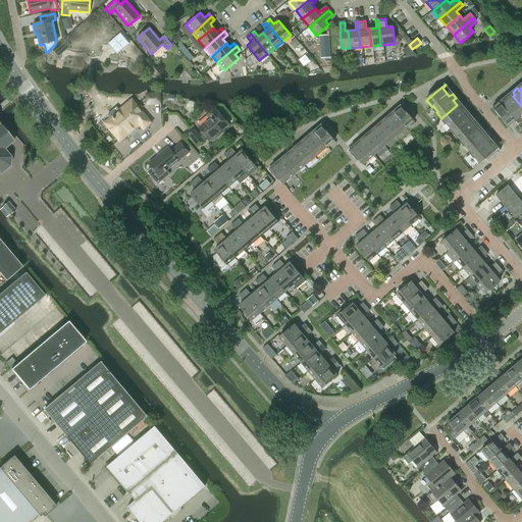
[(492,108),(491,109),(498,115),(498,116),(499,117),(500,117),(508,127),(515,122),(515,121),(518,125),(521,121),(521,118),(521,116),(521,115),(521,106),(513,96),(508,101),(506,98),(502,101),(504,104),(496,111),(492,108)]
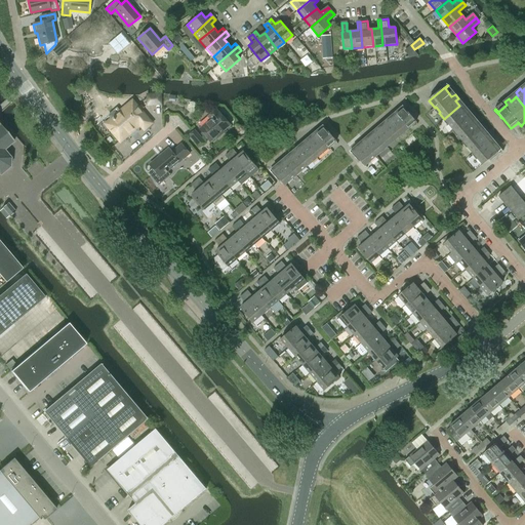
[(126,107),(106,124),(120,142),(139,125),(144,129),(151,123),(135,105),(129,110),(126,107)]
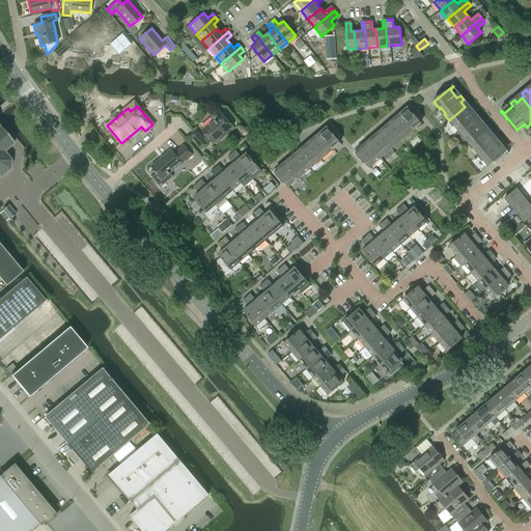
[(465,107),(450,119),(454,124),(453,126),(459,132),(460,131),(475,118),(470,113),(473,111),(470,107),(467,109),(465,107)]
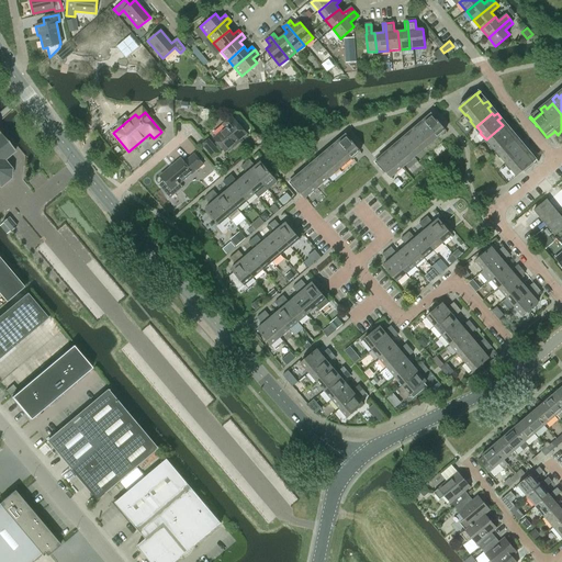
[(433,116),(414,132),(425,145),(429,141),(431,144),(445,132),(447,134),(433,116)]
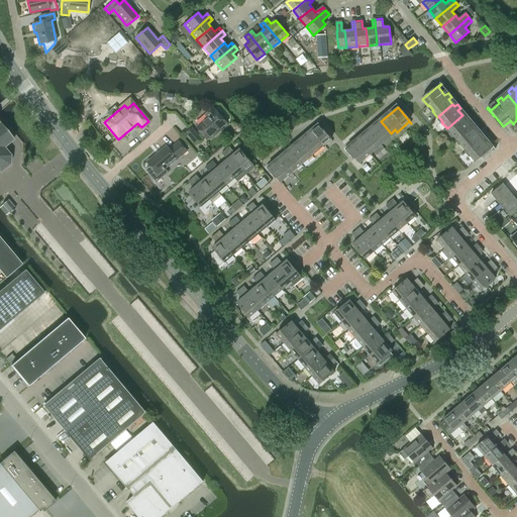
[(208,118),(198,127),(208,139),(226,124),(225,123),(228,121),(217,109),(215,111),(213,109),(206,115),(208,118)]
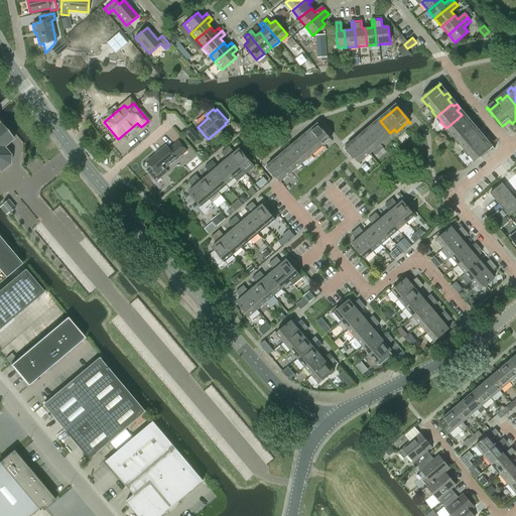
[(462,115),(447,127),(452,132),(450,133),(456,139),(457,139),(470,126),(467,122),(470,119),(466,115),(463,117),(462,115)]
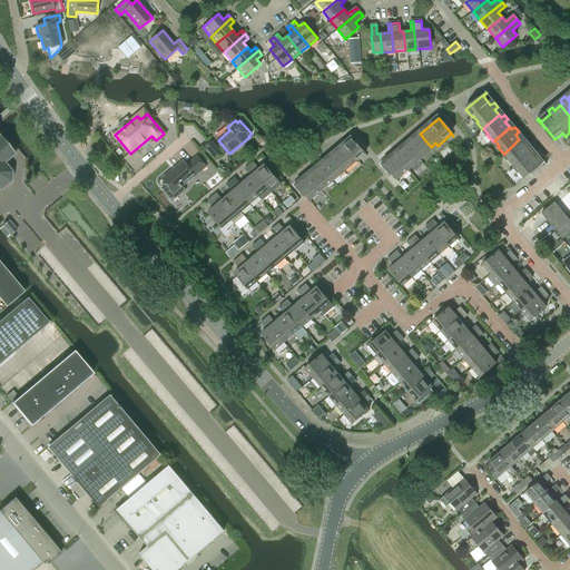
[(408,145),(419,157),(423,154),(425,156),(433,149),(431,147),(420,134),(408,145)]
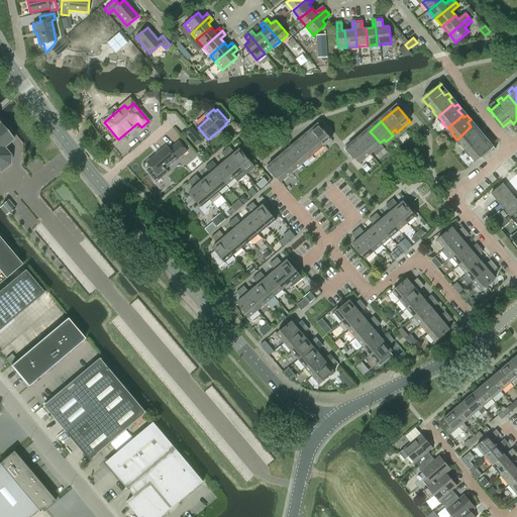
[(3,146),(13,138),(0,122),(0,171),(0,172),(9,164),(10,156),(3,146)]
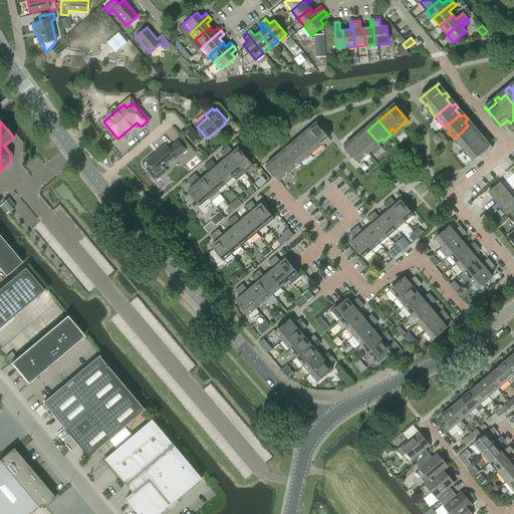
[(318,125),(301,140),(310,152),(314,148),(316,151),(329,140),(318,125)]
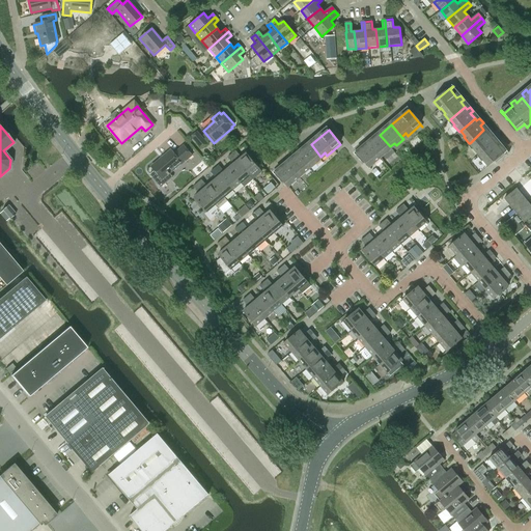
[(483,130),(470,143),(474,147),(473,148),(478,155),(479,154),(494,142),(490,137),(493,134),(488,130),(485,132),(483,130)]
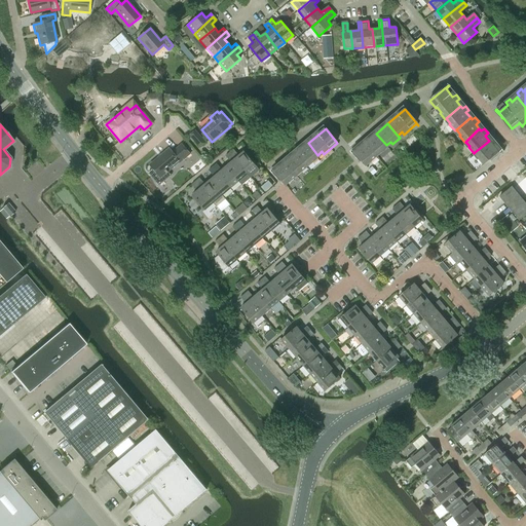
[(194,130),(189,135),(191,137),(199,147),(205,143),(196,132),(194,130)]
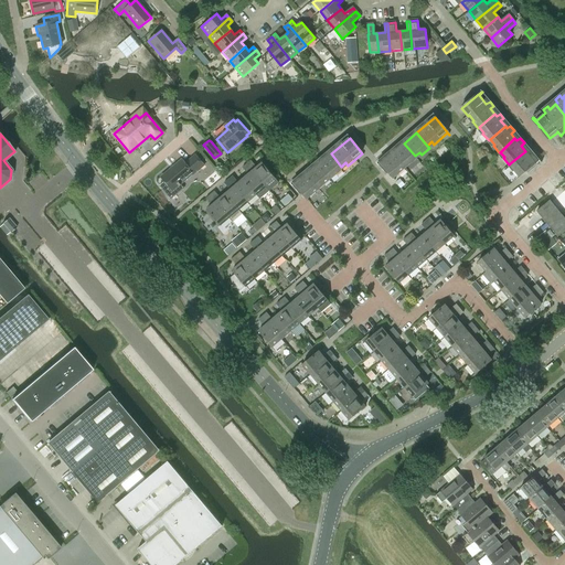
[(392,153),(403,166),(408,162),(411,164),(417,158),(415,156),(404,144),(392,153)]
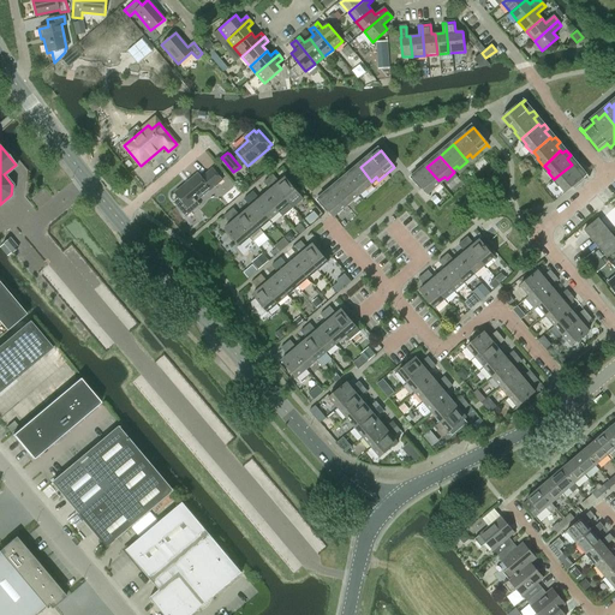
[(572,165),(555,178),(561,184),(559,185),(566,193),(585,178),(584,177),(583,178),(578,172),(581,168),(578,163),(574,167),(572,165)]
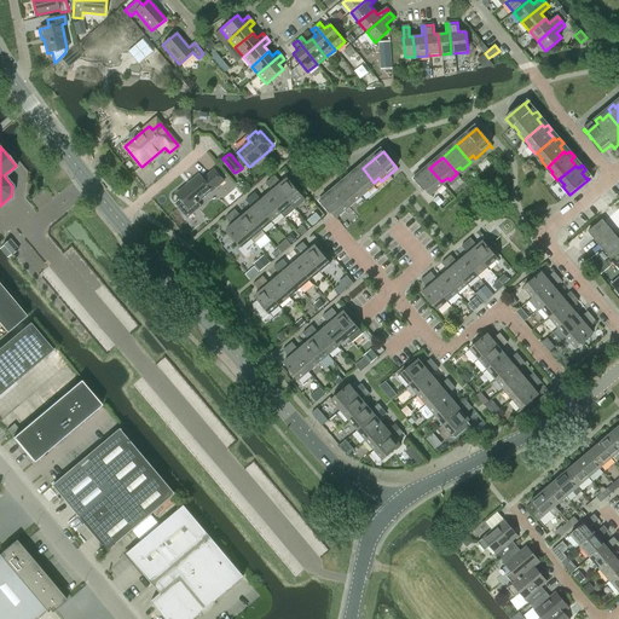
[(348,179),(360,194),(366,189),(369,192),(376,185),(374,183),(363,168),(348,179)]
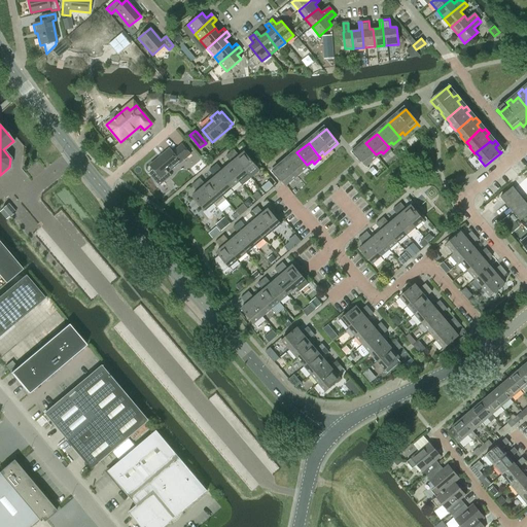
[(354,152),(366,167),(366,166),(365,164),(370,161),(372,163),(378,157),(376,154),(365,143),(354,152)]
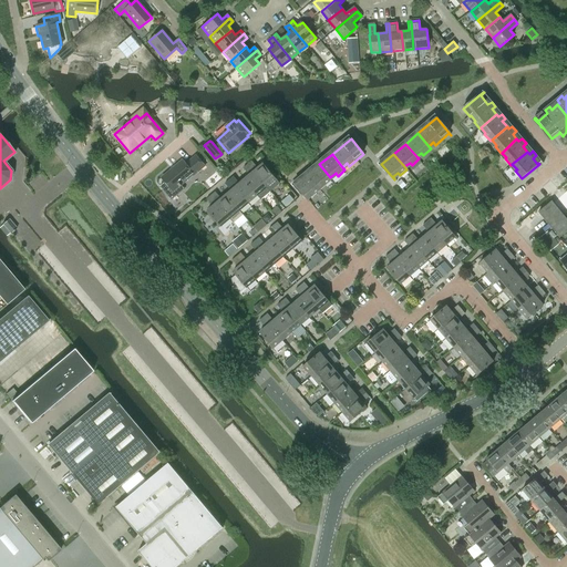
[(194,175),(195,175),(205,166),(196,156),(186,165),(183,161),(162,178),(174,192),(194,175)]
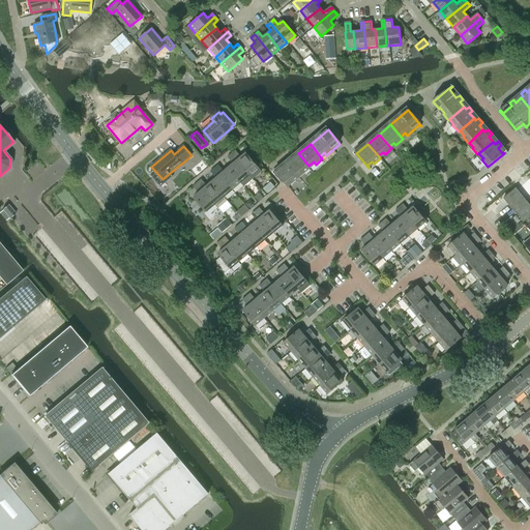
[(232,153),(231,154),(252,179),(253,179),(261,172),(258,168),(245,153),(240,157),(235,151),(235,150),(232,153)]
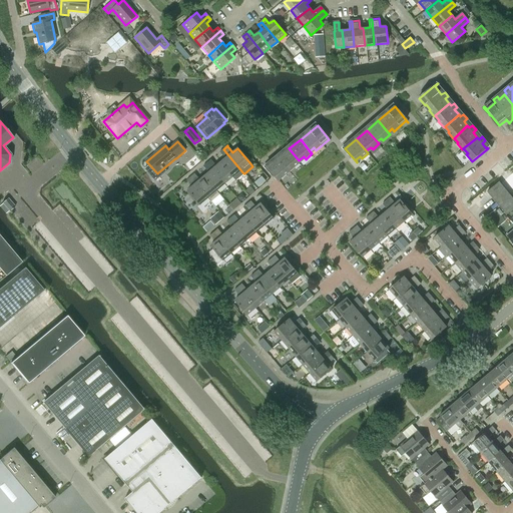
[(279,157),(289,169),(293,165),(295,167),(301,162),(299,160),(289,148),(279,157)]
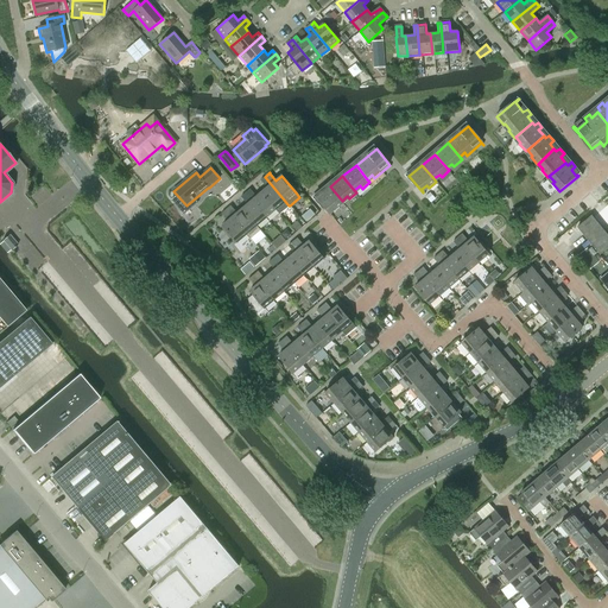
[(263,178),(260,181),(261,182),(267,188),(261,192),(276,210),(279,214),(289,206),(265,177),(263,178)]
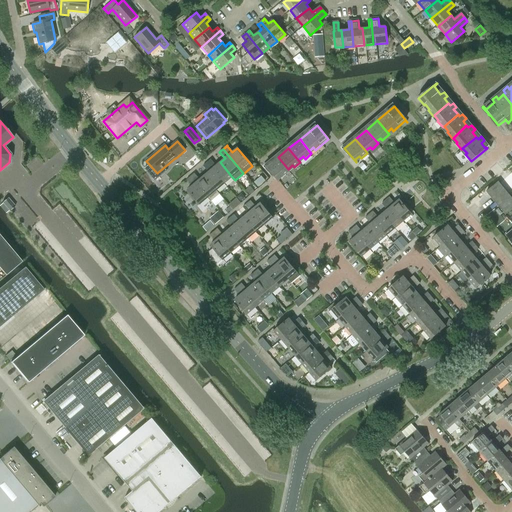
[(266,167),(276,179),(278,181),(279,180),(277,178),(281,174),(283,176),(290,171),(288,169),(278,157),(266,167)]
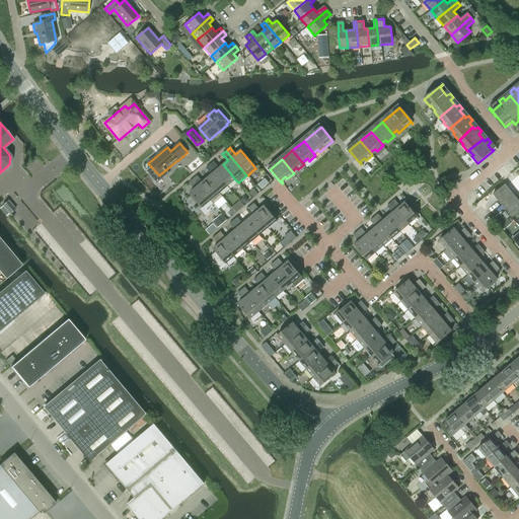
[(213,162),(209,164),(210,165),(227,187),(235,179),(223,164),(219,167),(214,161),(213,162)]
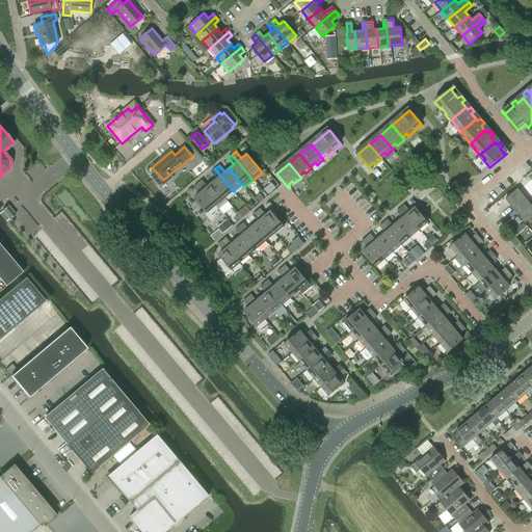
[(214,168),(210,173),(211,173),(216,180),(212,183),(228,202),(224,197),(233,191),(215,169),(214,168)]
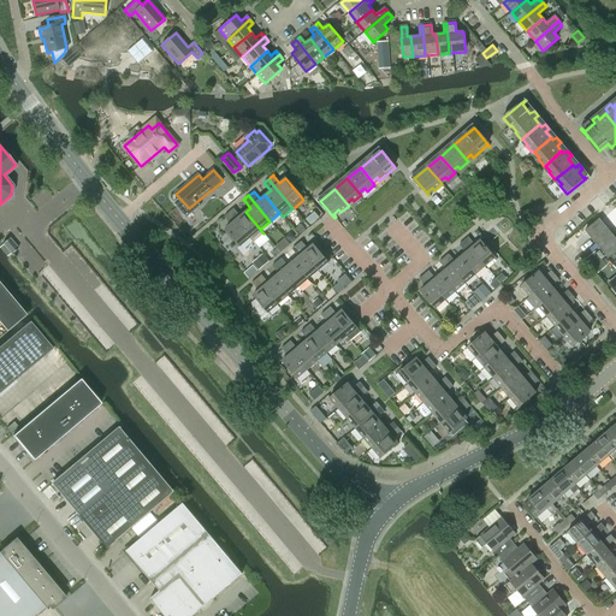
[(234,208),(229,212),(229,213),(249,238),(250,237),(254,242),(264,234),(246,212),(241,217),(235,208),(234,208)]
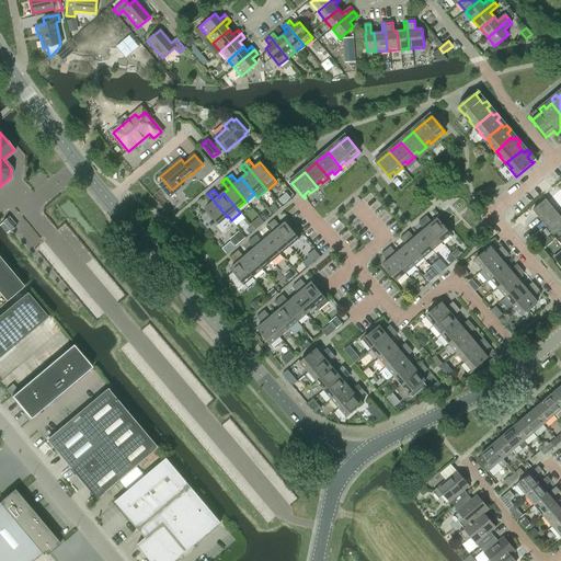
[(208,193),(204,197),(210,205),(205,208),(218,225),(227,217),(208,194),(208,193)]
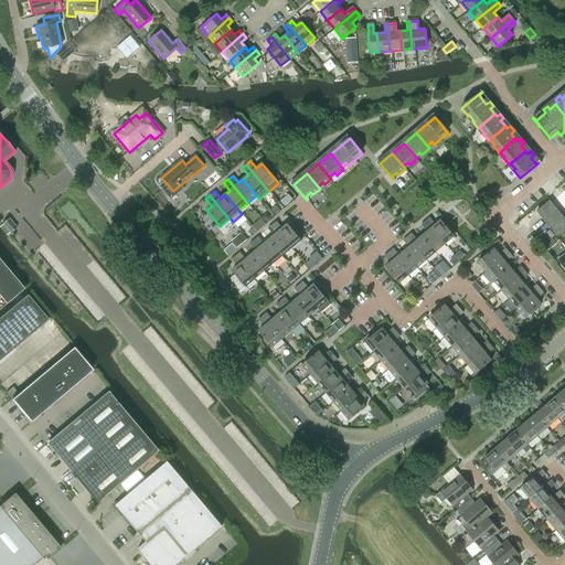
[(288,194),(280,201),(285,206),(292,200),(288,194)]
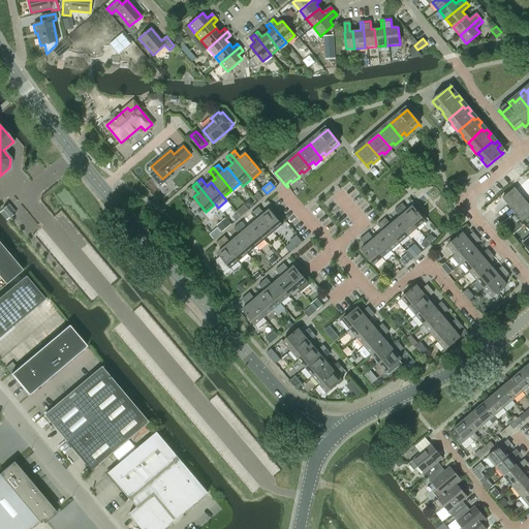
[(528,206),(514,188),(502,198),(522,222),(528,216),(528,206)]
